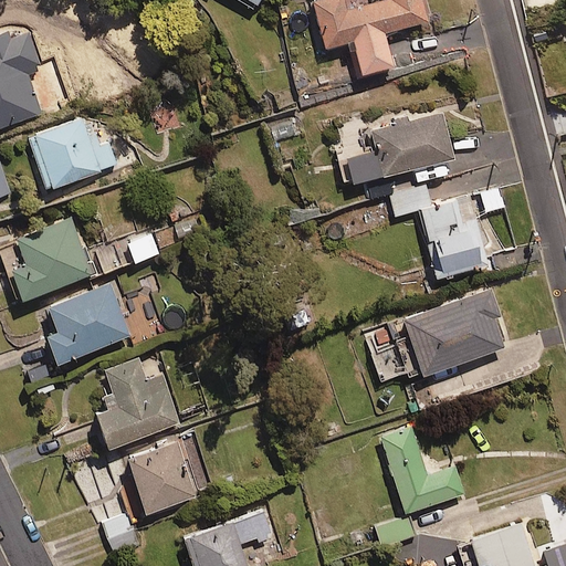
[(263,0),(239,0),(258,10),(263,0)]
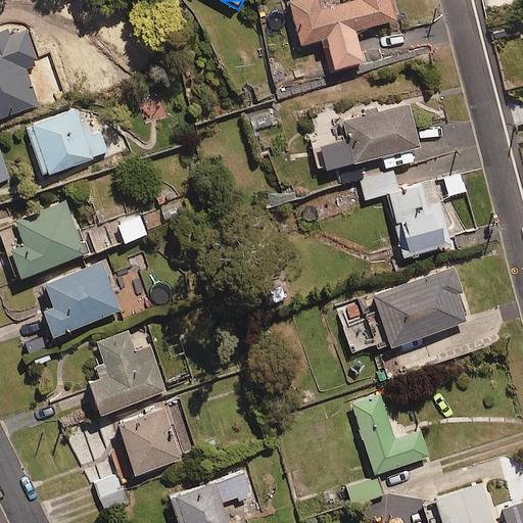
[(396,18),(391,0),(355,0),(321,8),(319,0),(291,0),(288,1),(298,44),(324,38),(333,73),(364,64),(355,29),(396,18)]
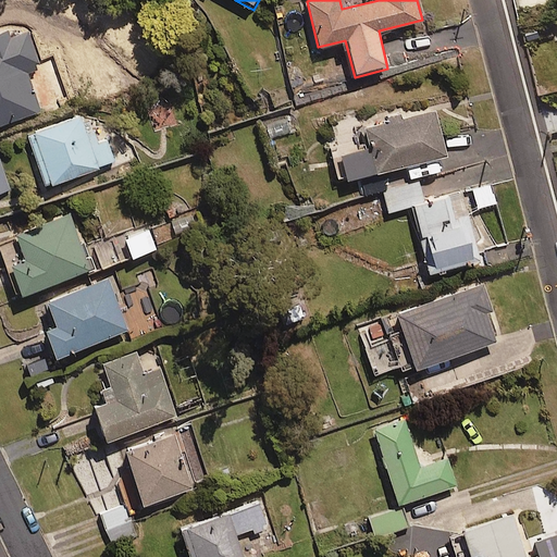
[(11,38),(9,32),(0,34),(0,123),(42,110),(31,73),(42,70),(31,32),(11,38)]
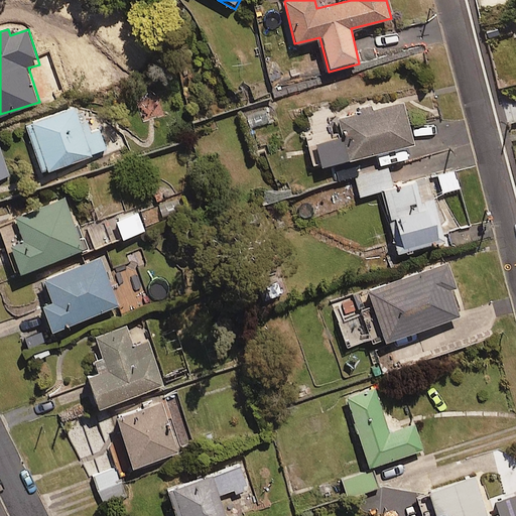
[(360,107),(362,113),(339,119),(343,136),(315,142),(320,165),(415,142),(405,103),(378,109),(376,103),(360,107)]
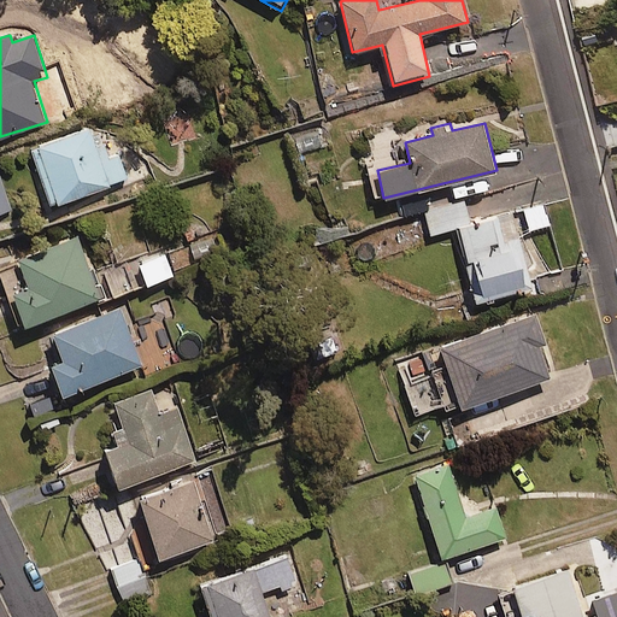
[(111,163),(99,129),(33,151),(51,206),(128,181),(121,159),(111,163)]
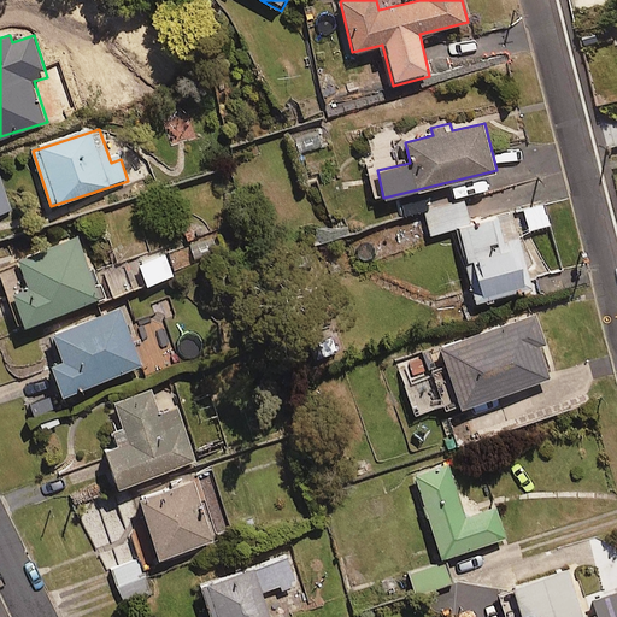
[(0,169),(0,213),(13,209),(0,169)]
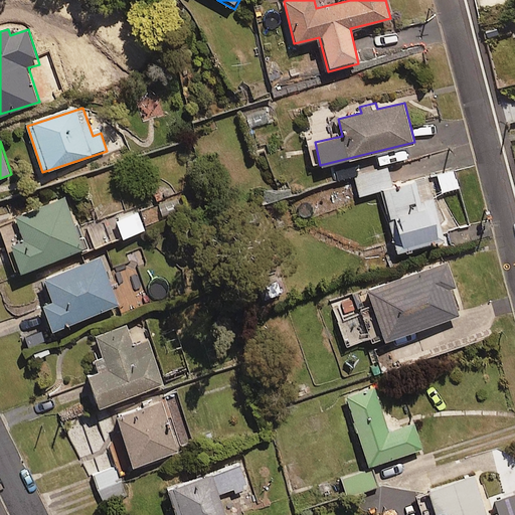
[(416,203),(411,183),(394,187),(389,168),(356,176),(362,196),(381,191),(396,250),(444,238),(434,199),(416,203)]
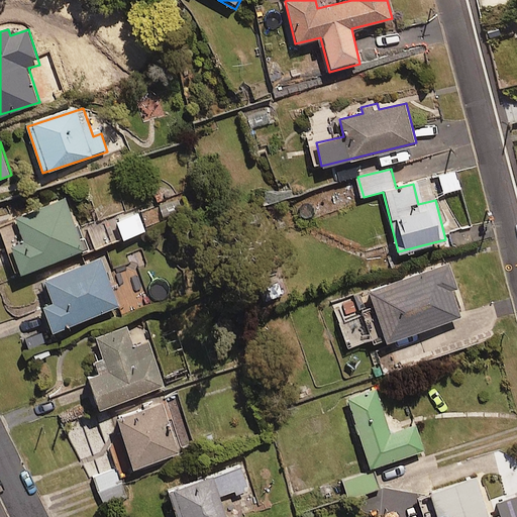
[(454,169),(437,174),(443,193),(460,188),(454,169)]
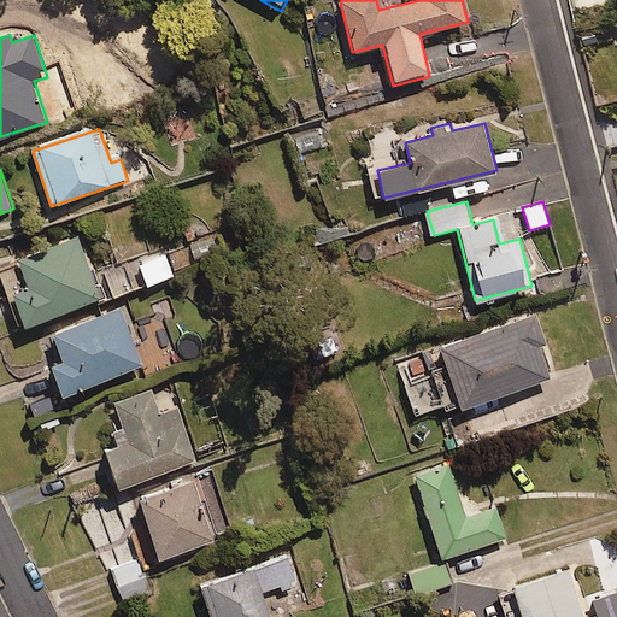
[(21,265),(29,291),(13,295),(25,328),(100,303),(81,245),(21,265)]
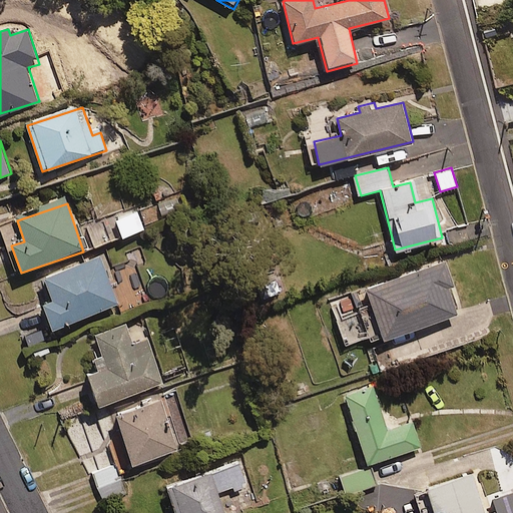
[(136,209),(87,225),(93,243),(142,226),(136,209)]
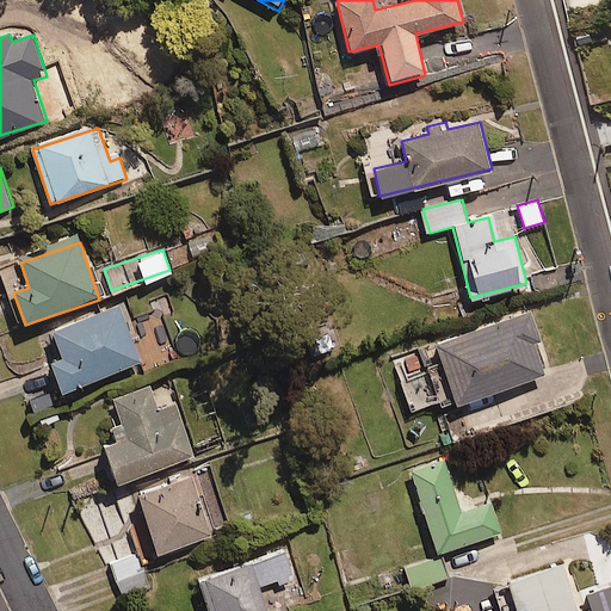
[(63,395),(140,366),(119,312),(54,337),(62,358),(51,362),(63,395)]
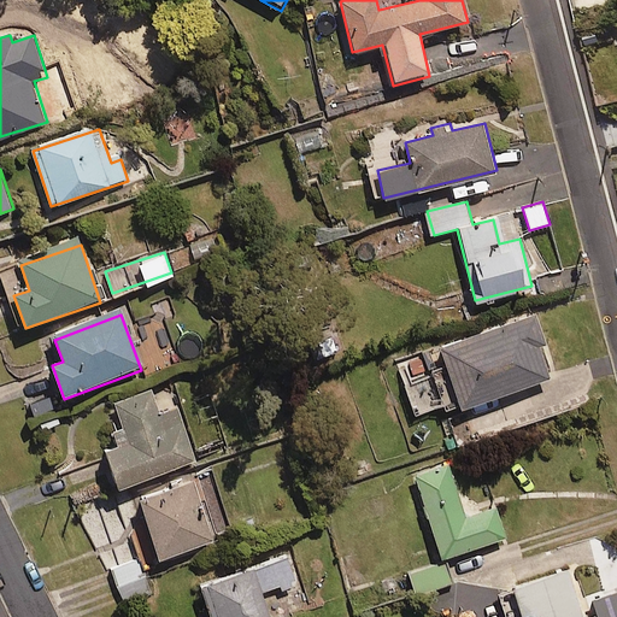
[(434,372),(429,356),(403,364),(419,416),(446,407),(447,412),(551,378),(541,348),(548,346),(539,316),(441,347),(447,368),(434,372)]
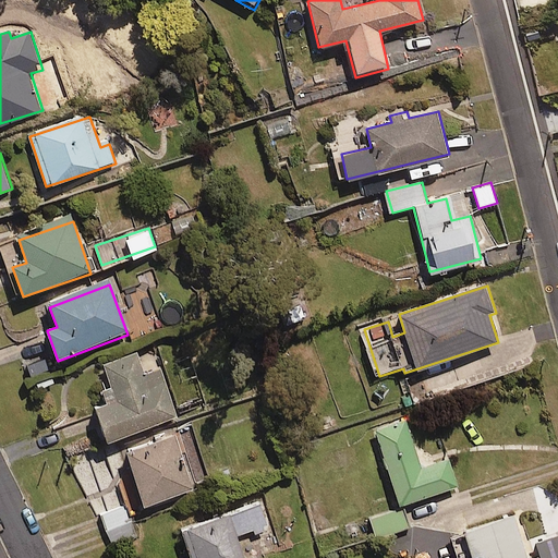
[(107,404),(96,408),(107,441),(177,421),(162,375),(144,380),(137,358),(105,367),(111,389),(102,391),(107,404)]
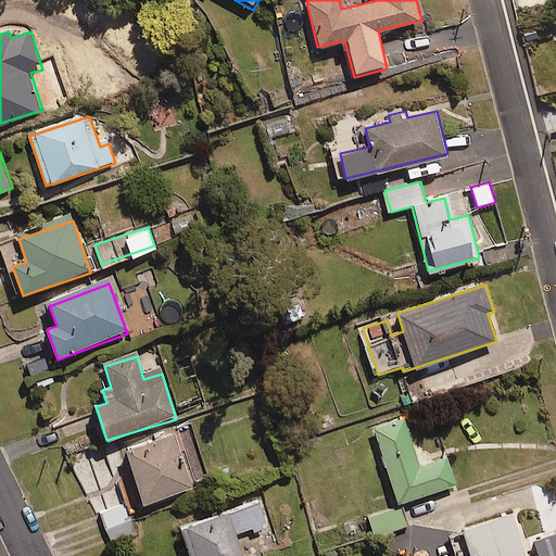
[(422,465),(407,420),(376,431),(399,504),(459,484),(451,456),(422,465)]
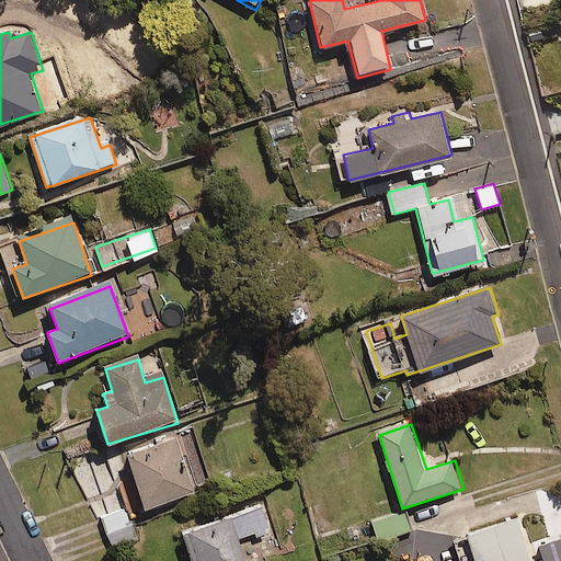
[(196,491),(176,437),(128,454),(148,508),(196,491)]
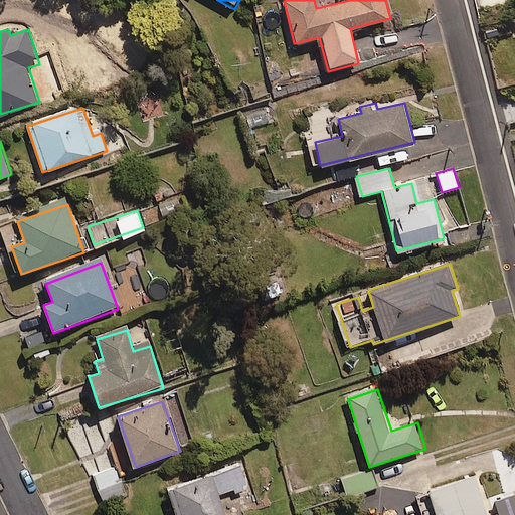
[(94,474),(105,503),(127,495),(115,466),(94,474)]
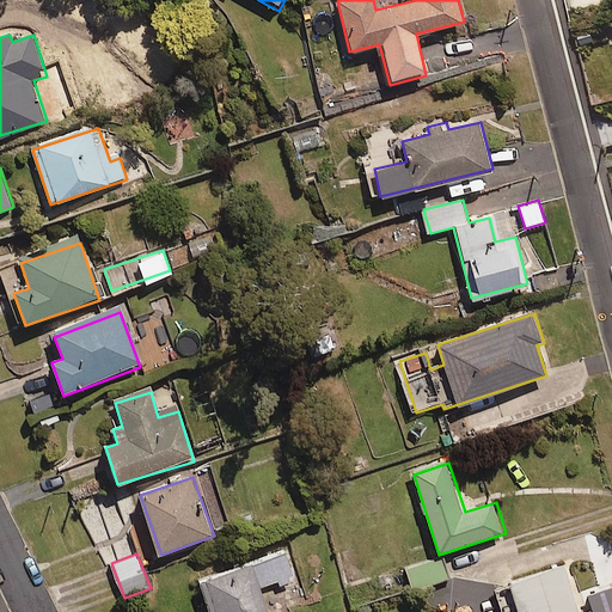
[(291,582),(289,576),(292,576),(285,554),(202,582),(212,611),(269,611),(261,587),(277,581),(279,587),(291,582)]
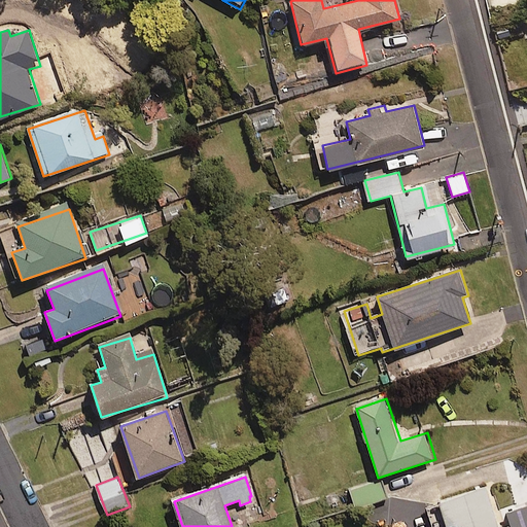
[(386,499),(380,482),(349,492),(355,510),(386,499)]
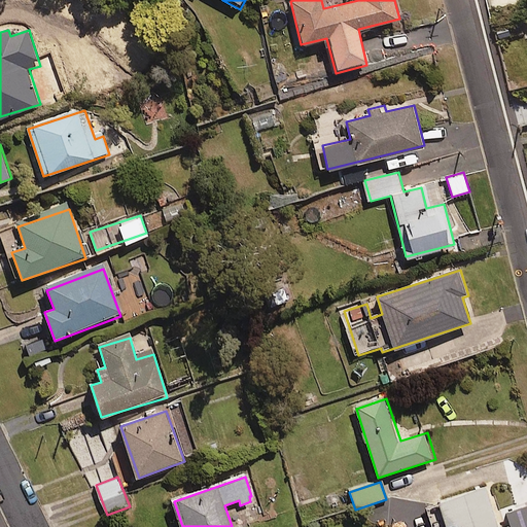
[(498,526),(486,489),(438,504),(445,526),(498,526)]
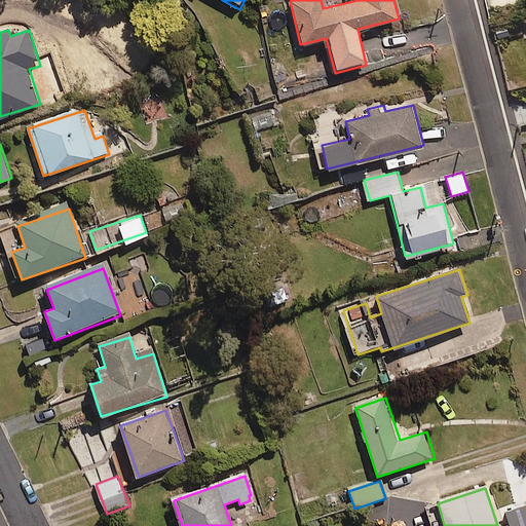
[(509,525),(525,525),(525,505),(504,513),(509,525)]
